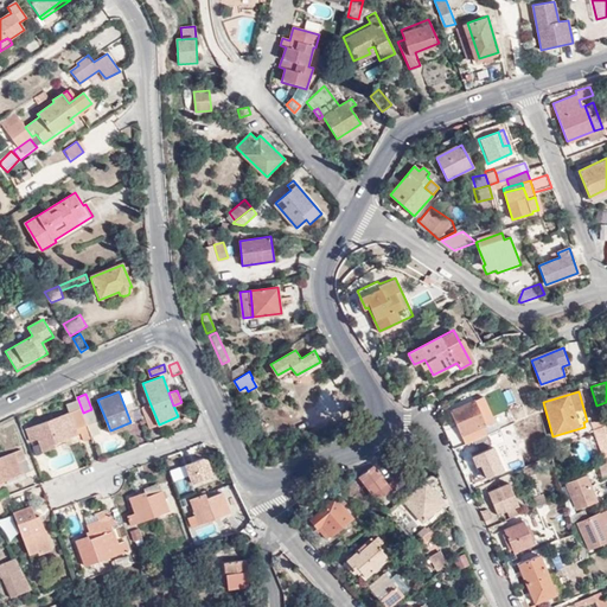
[(77,397),(76,395),(55,402),(57,409),(70,404),(72,409),(26,428),(37,453),(58,445),(57,442),(77,434),(82,432),(83,439),(91,435),(88,427),(88,426),(83,413),(77,397)]
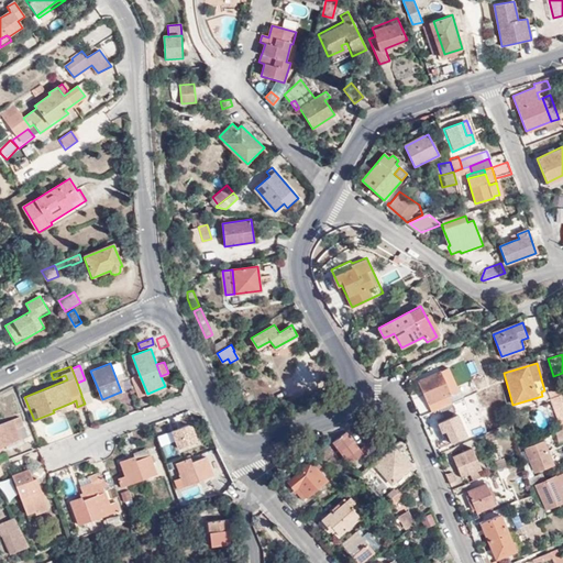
[(418,381),(430,412),(440,408),(452,403),(451,399),(459,396),(446,368),(418,381)]
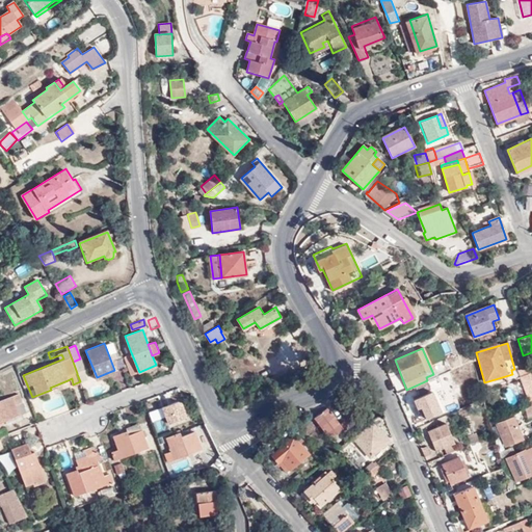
[(131,375),(139,372),(131,352),(124,355),(131,375)]
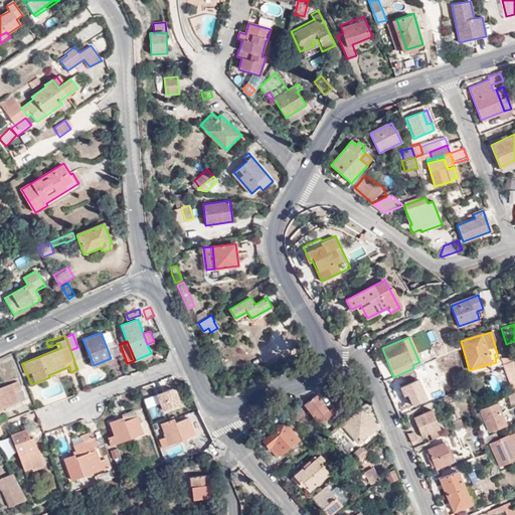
[(77,347),(70,350),(74,361),(83,357),(79,346),(77,347)]
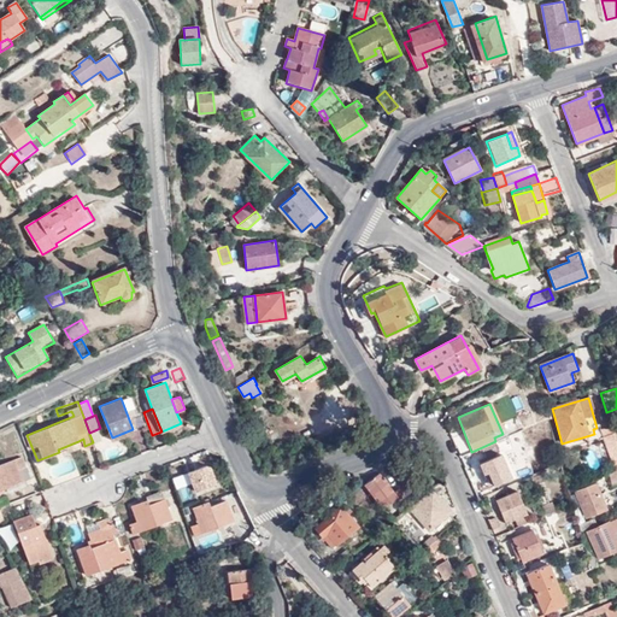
[(613,470),(616,469),(616,439),(613,428),(600,432),(613,470)]
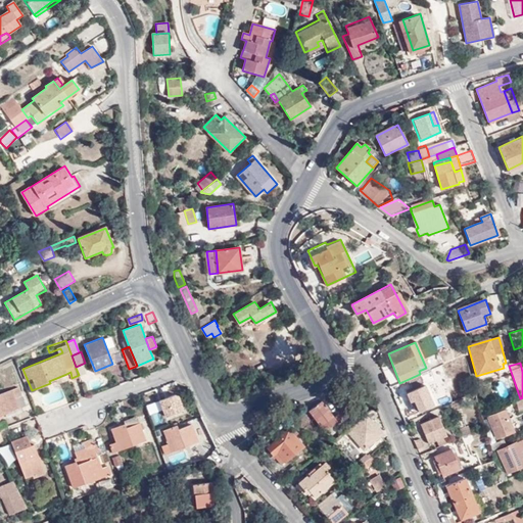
[(79,375),(82,383),(88,379),(83,365),(76,368),(79,375)]
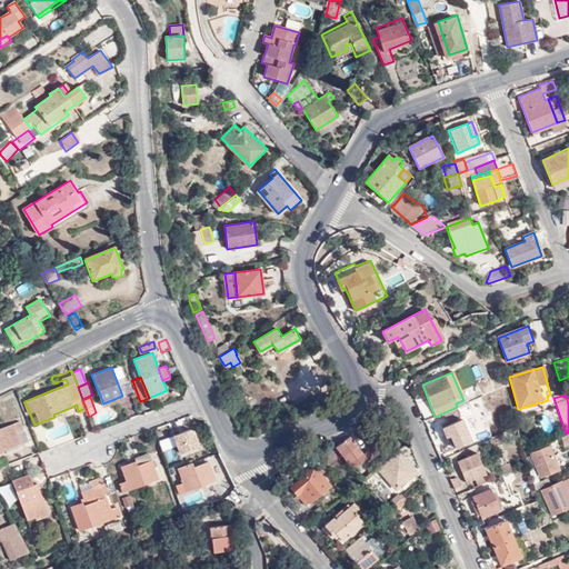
[(53,415),(55,417),(57,421),(75,413),(72,407),(53,415)]
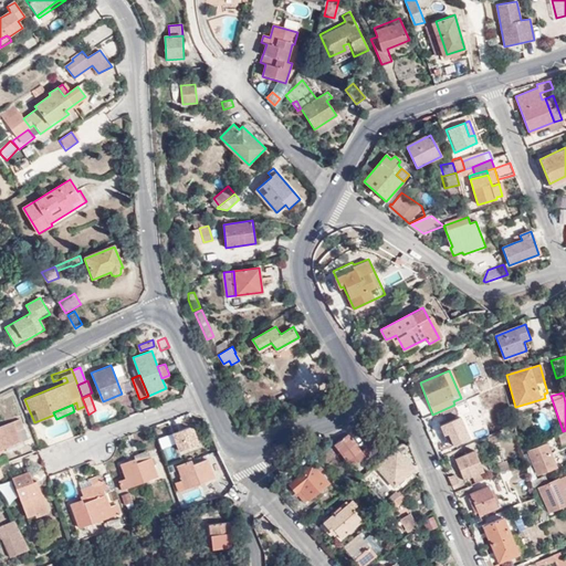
[(454,405),(442,410),(446,418),(458,413),(454,405)]
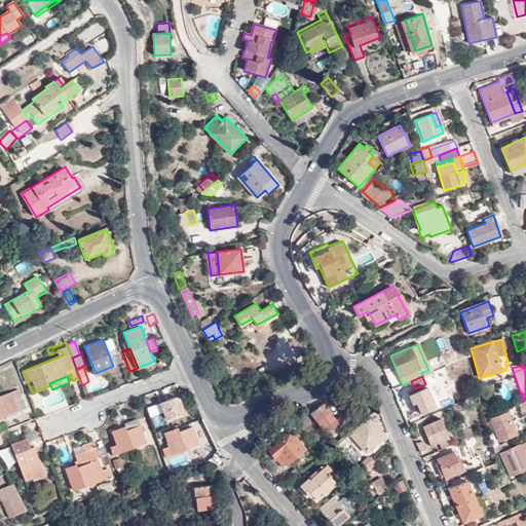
[(75,388),(82,385),(79,377),(72,380),(75,388)]
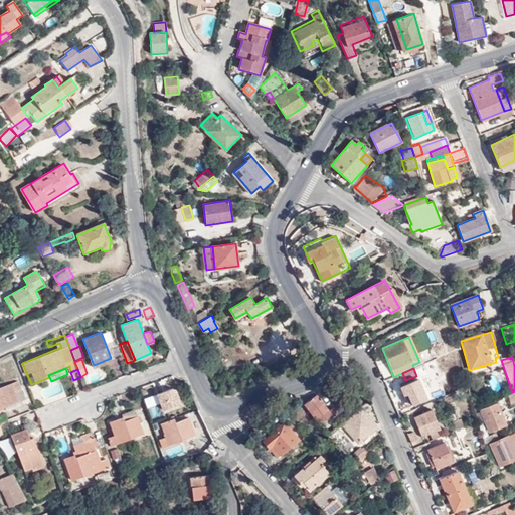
[(425,399),(417,378),(399,386),(404,396),(408,394),(412,404),(425,399)]
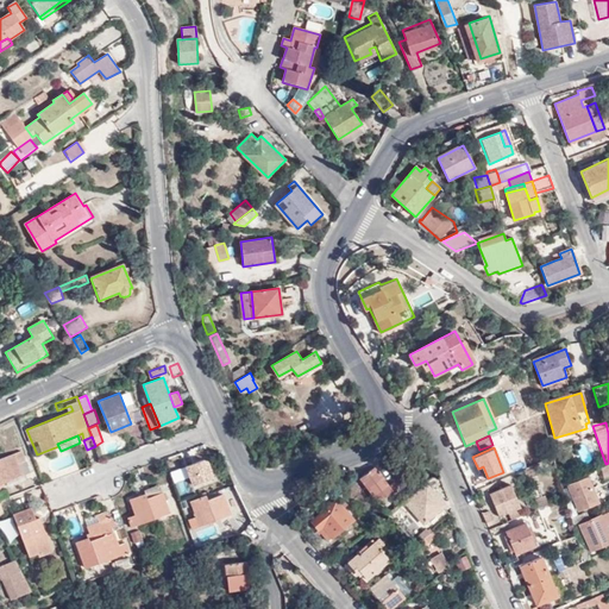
[(0,482),(29,471),(22,451),(0,458),(0,482)]
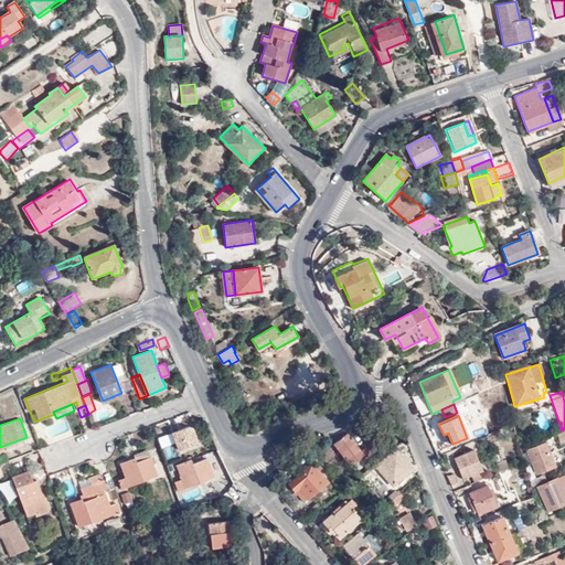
[(191,424),(171,429),(177,447),(196,441),(191,424)]
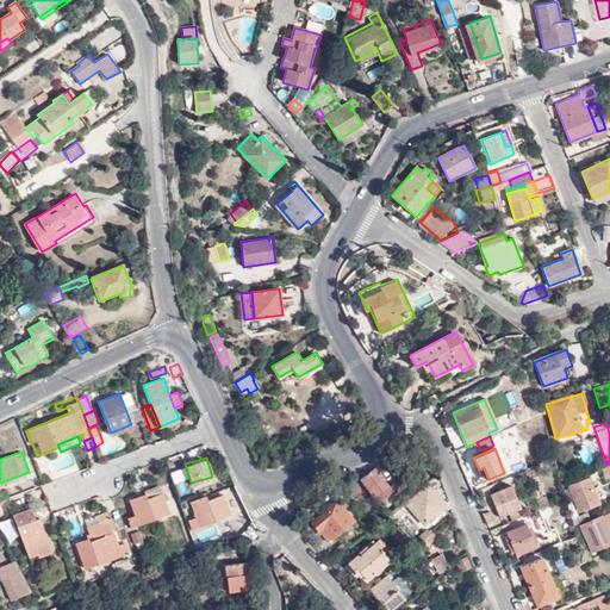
[(531,466),(523,470),(527,479),(534,477),(536,474),(531,466)]
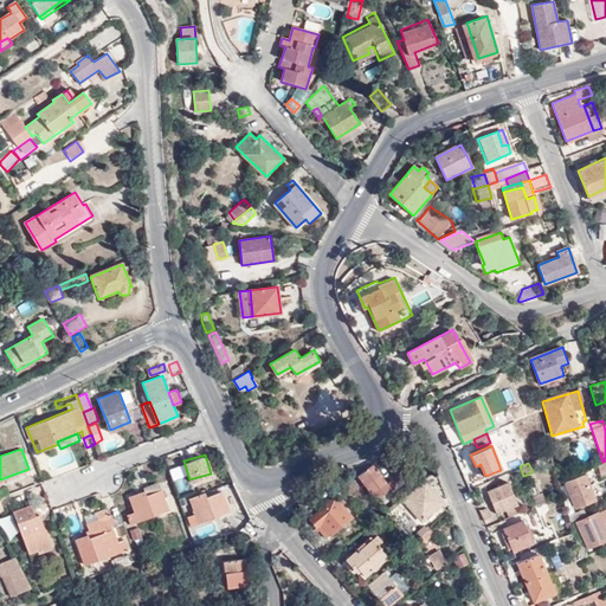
[(387,483),(372,465),(358,476),(376,500),(379,498),(384,503),(386,503),(393,497),(393,495),(388,490),(395,484),(392,479),(387,483)]
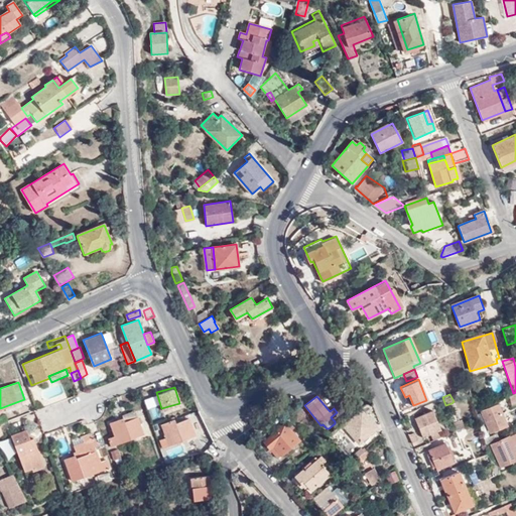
[(452,403),(445,405),(448,412),(455,410),(452,403)]
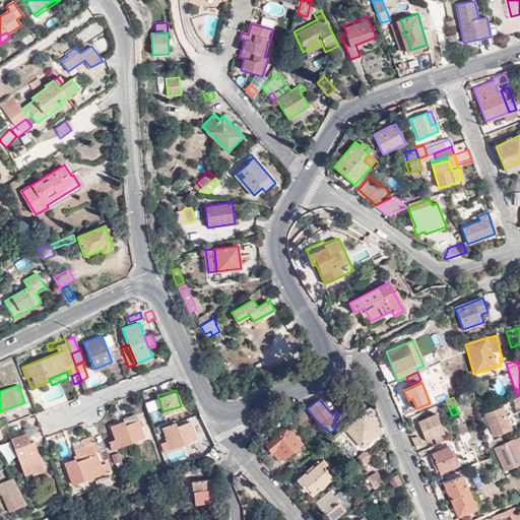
[(494,434),(511,427),(503,407),(486,414),(494,434)]
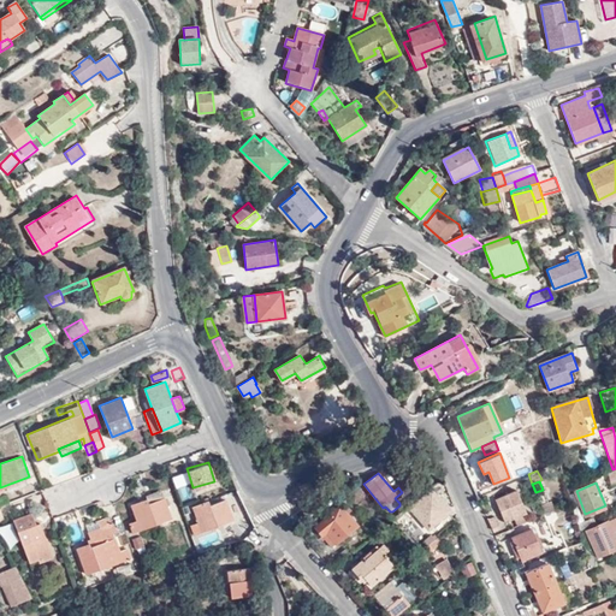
[(226,501),(235,521),(246,516),(236,486),(224,490),(225,491),(208,496),(211,502),(212,505),(226,501)]
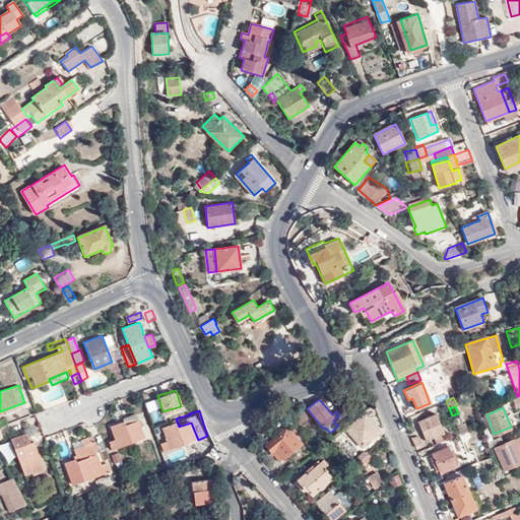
[(379,431),(364,413),(346,429),(362,446),(379,431)]
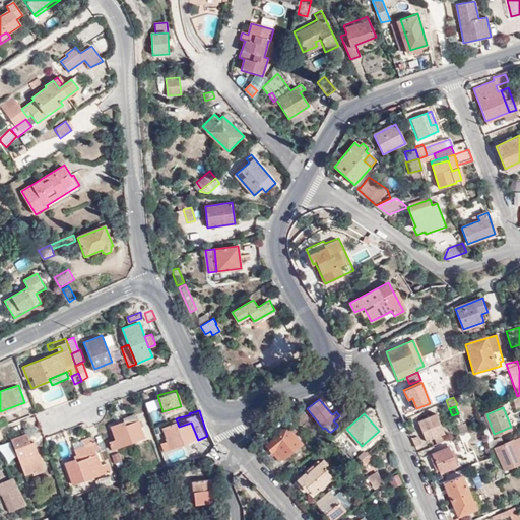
[(444,433),(435,413),(417,420),(426,441),(444,433)]
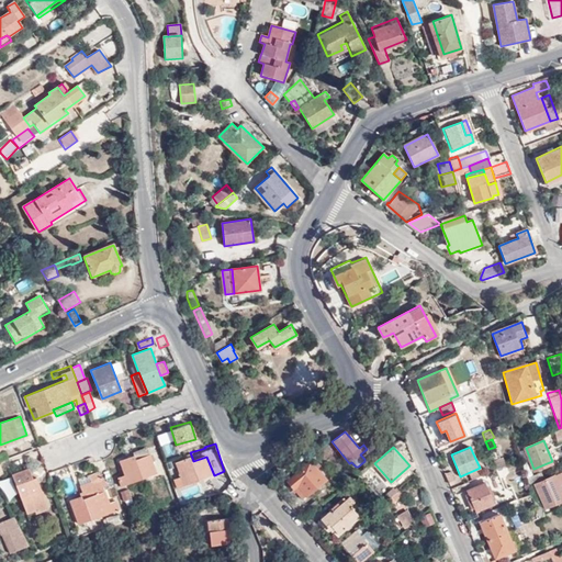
[(135,460),(149,456),(146,448),(133,452),(134,457),(135,460)]
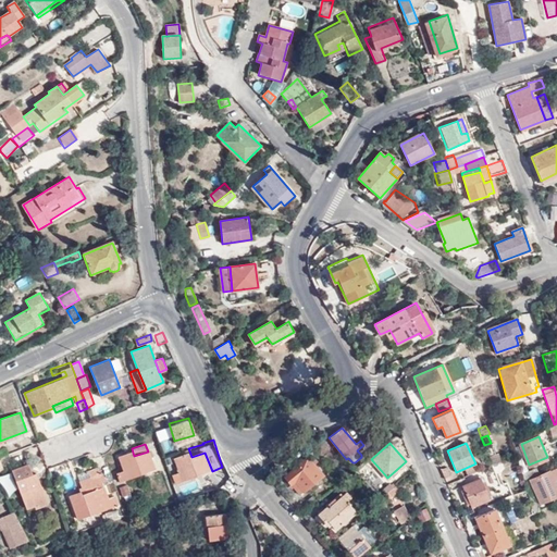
[(486,448),(490,456),(496,454),(492,445),(486,448)]
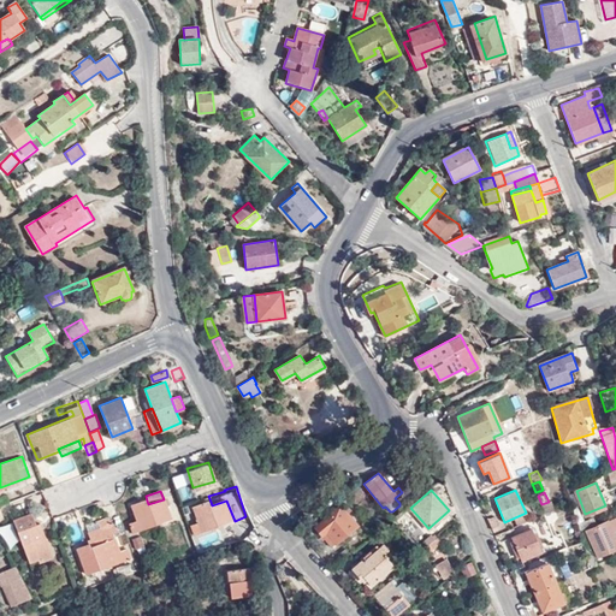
[(171,521),(164,499),(148,504),(147,501),(131,505),(136,521),(129,523),(132,533),(171,521)]
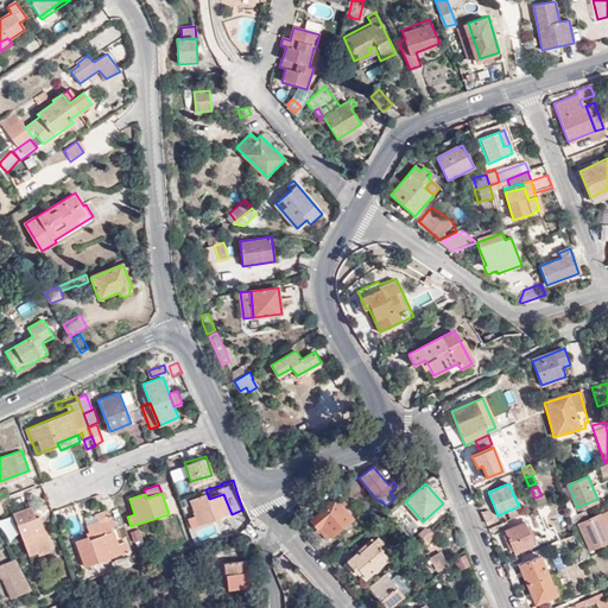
[(194,527),(232,514),(223,494),(209,499),(208,495),(189,502),(192,514),(189,515),(194,527)]
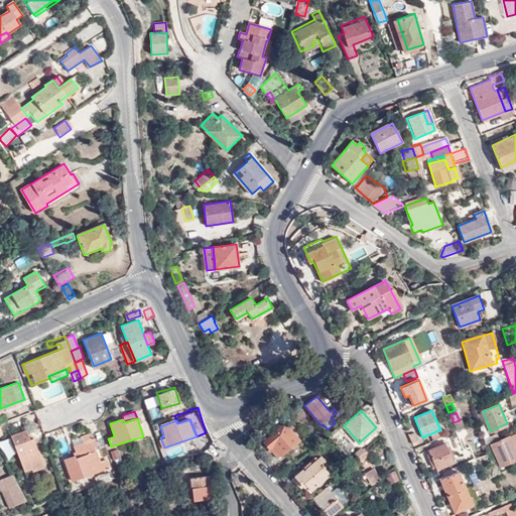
[(454,422),(457,430),(465,426),(462,419),(460,420),(454,422)]
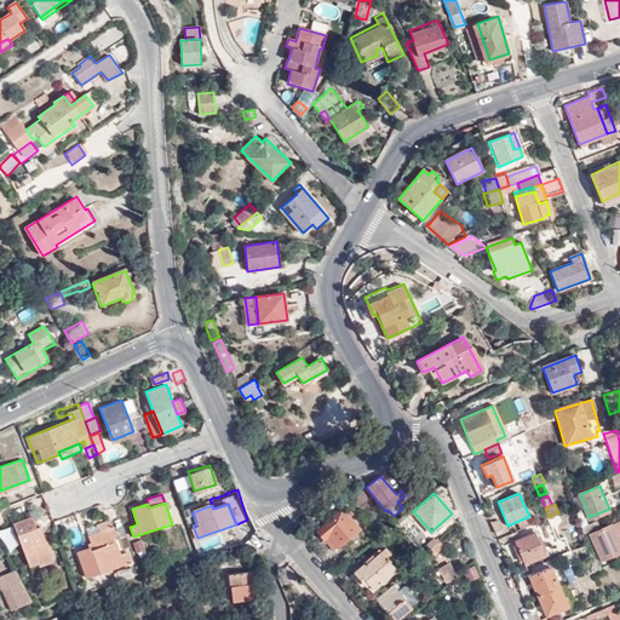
[(316,532),(323,540),(331,535),(339,546),(359,530),(348,518),(352,515),(346,507),(316,532)]
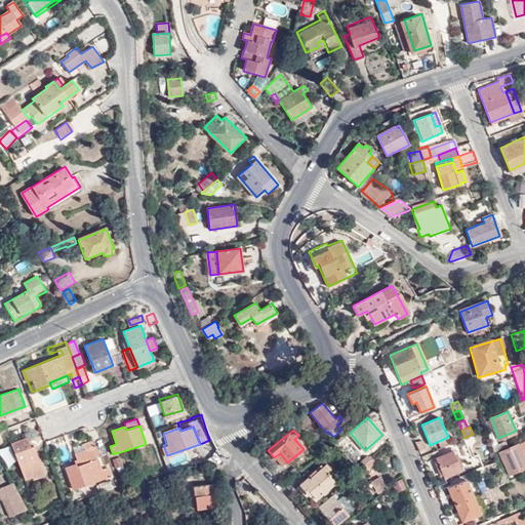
[(492,431),(488,432),(492,445),(496,443),(492,431)]
